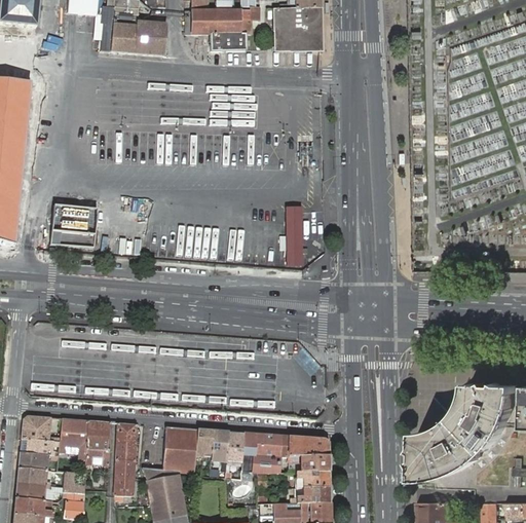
[(0,0),(0,22),(36,26),(38,0),(0,0)]
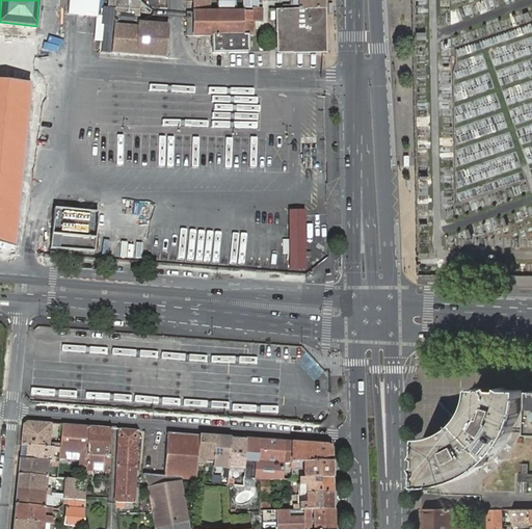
[(0,0),(0,243),(15,247),(29,104),(0,101),(0,0)]
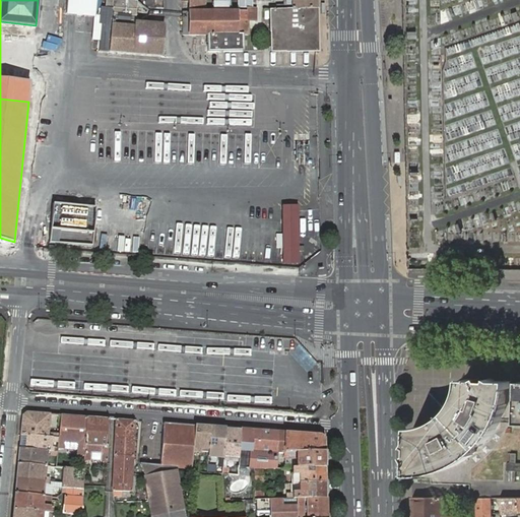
[(67,0),(67,11),(81,13),(94,14),(92,38),(100,39),(99,49),(109,50),(113,0),(105,0),(105,5),(101,4),(101,0),(67,0)]
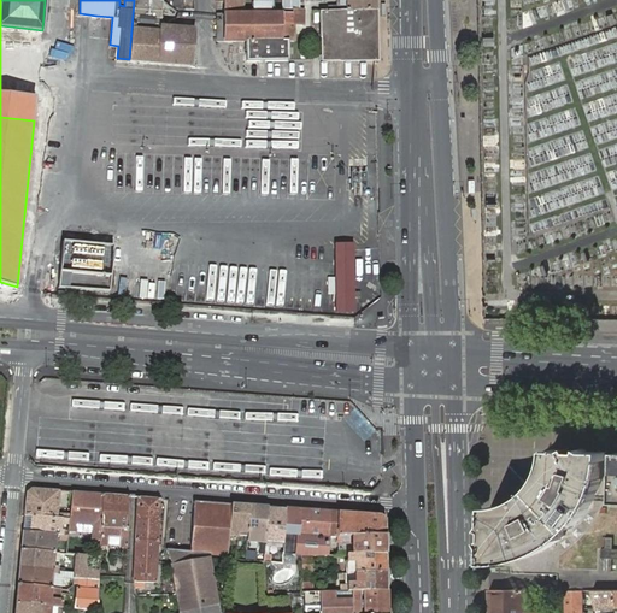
[(134,0),(129,59),(192,65),(195,30),(193,25),(160,22),(163,0),(134,0)]
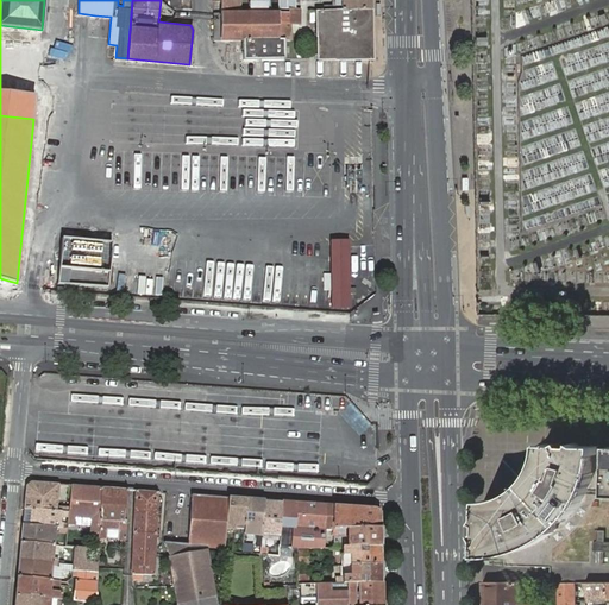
[(240,10),(239,0),(220,0),(221,11),(214,11),(214,38),(243,37),(244,58),(284,57),(283,38),(290,38),(290,20),(300,20),(299,7),(289,7),(289,11),(240,10)]
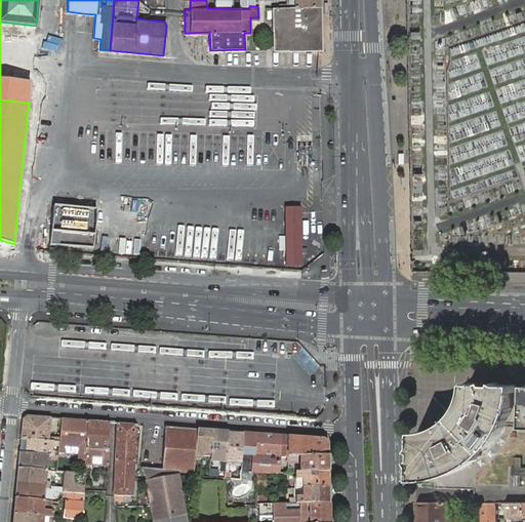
[(319,6),(318,0),(294,0),(295,7),(274,7),(274,29),(275,29),(276,48),(290,48),(290,49),(320,48),(319,6)]
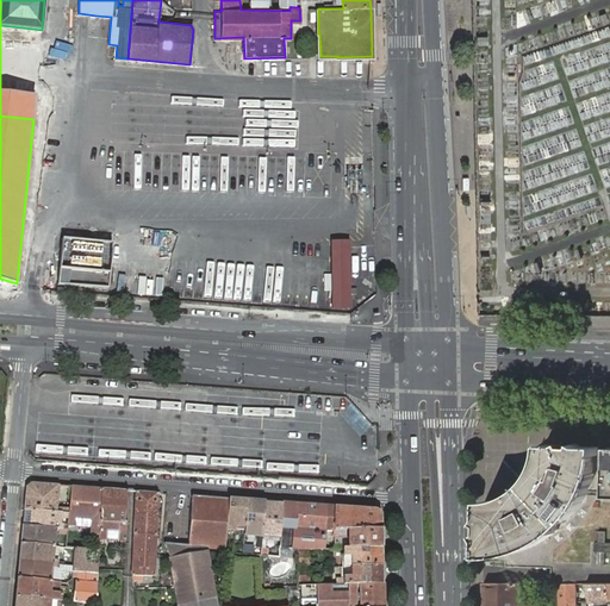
[(0,116),(33,119),(36,93),(0,89),(0,116)]
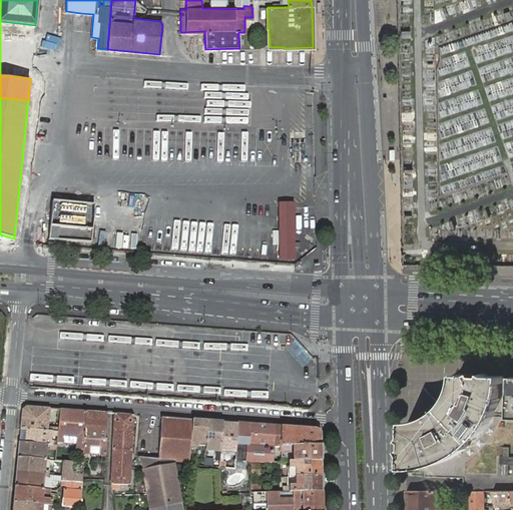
[(183,119),(227,121),(228,91),(163,88),(163,93),(177,94),(177,97),(184,97),(183,119)]
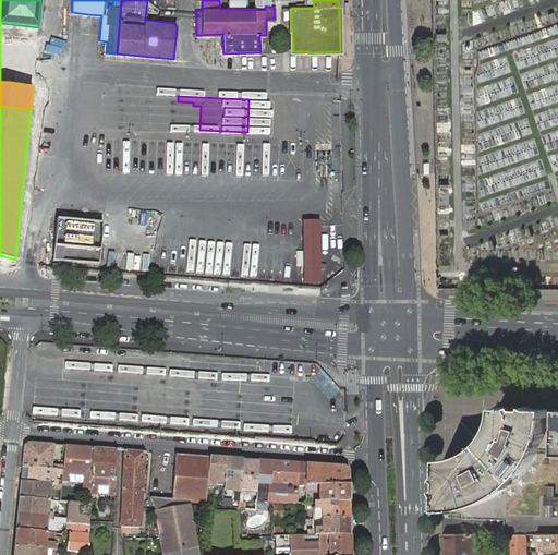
[(304,218),(303,281),(322,281),(322,218),(304,218)]
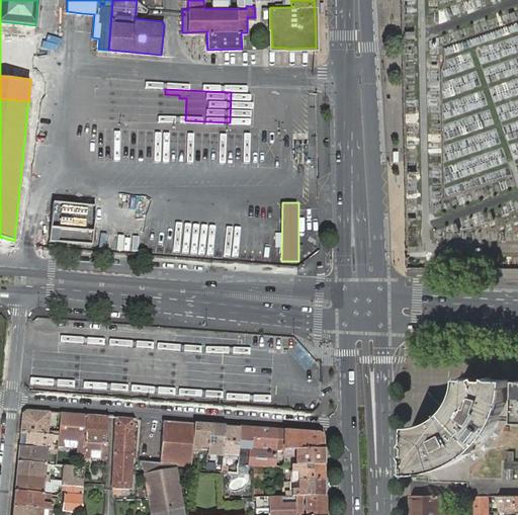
[(406,257),(407,265),(426,265),(426,257),(406,257)]
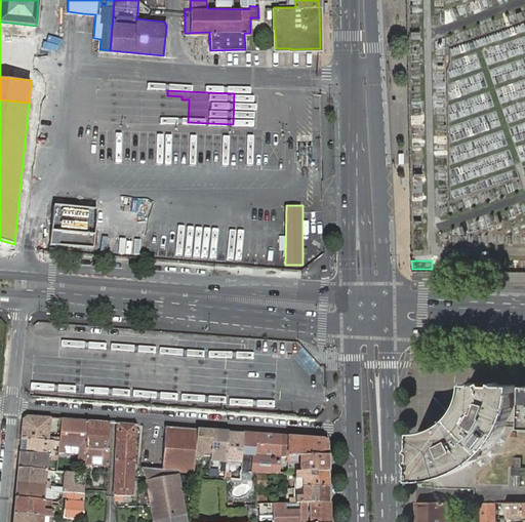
[(483,452),(483,449),(486,446),(489,446),(490,445),(495,440),(498,435),(502,430),(506,425),(507,423),(509,419),(509,418),(511,412),(513,406),(515,400),(516,394),(517,388),(517,382),(470,379),(469,389),(467,396),(465,400),(451,412),(438,426),(432,428),(427,428),(415,429),(415,476),(429,476),(437,475),(441,474),(447,472),(453,470),(459,468),(466,465),(471,462),(476,457),(481,453),(483,452)]
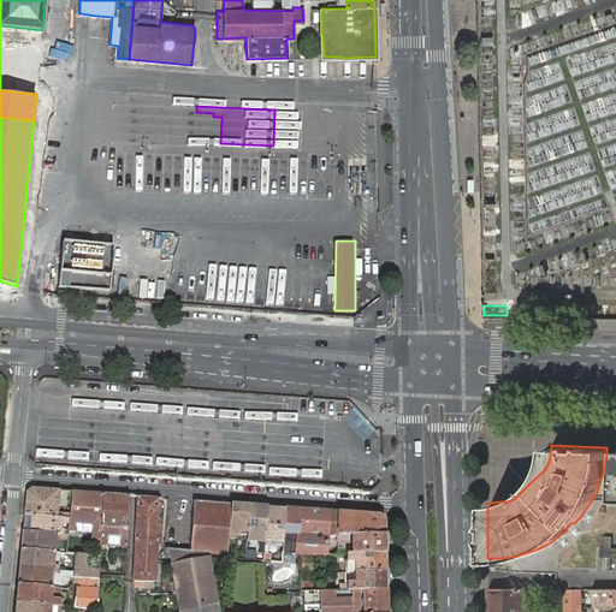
[(57,514),(60,487),(31,485),(27,488),(25,511),(33,512),(57,514)]
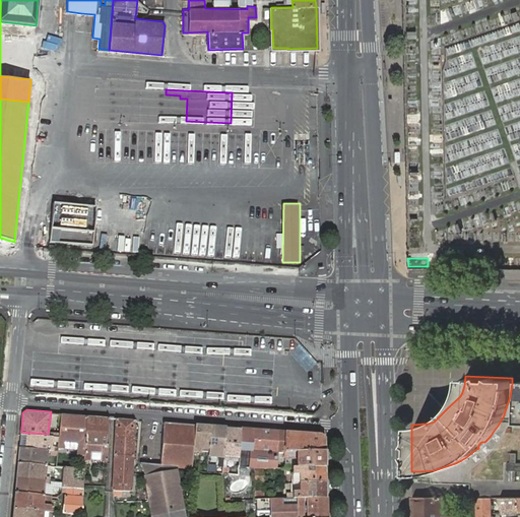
[(86,414),(61,412),(59,435),(59,440),(58,446),(64,446),(65,440),(78,441),(78,447),(78,453),(84,453),(86,414)]
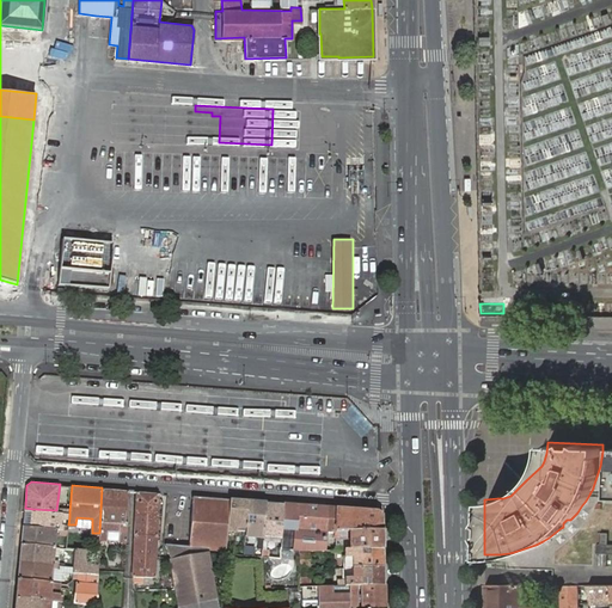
[(129,489),(102,487),(99,533),(99,536),(104,536),(108,538),(108,528),(118,528),(118,538),(127,538),(129,489)]
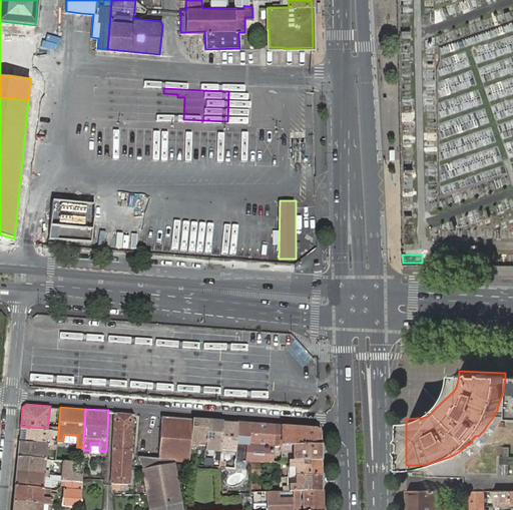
[(133,412),(115,411),(114,429),(132,430),(133,412)]
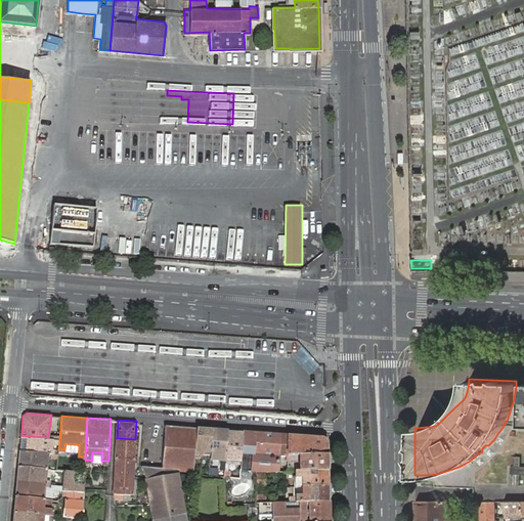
[(162,466),(141,464),(146,477),(179,472),(178,467),(192,467),(195,426),(165,424),(162,465),(162,466)]
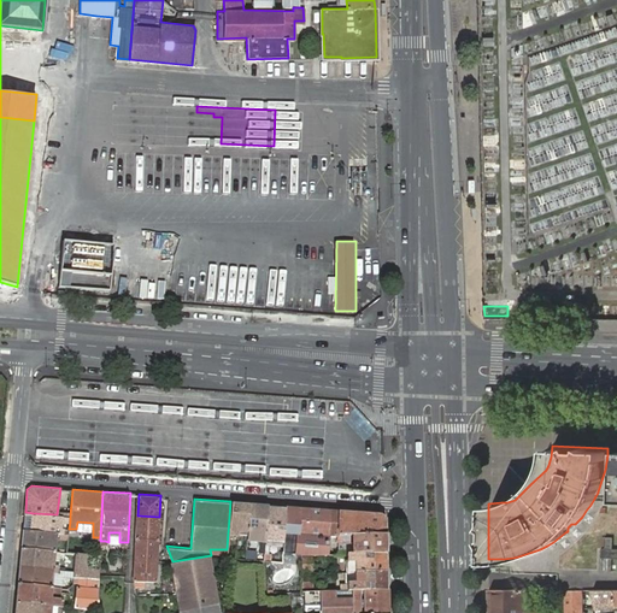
[(251,502),(231,501),(230,531),(238,532),(239,528),(248,529),(251,502)]
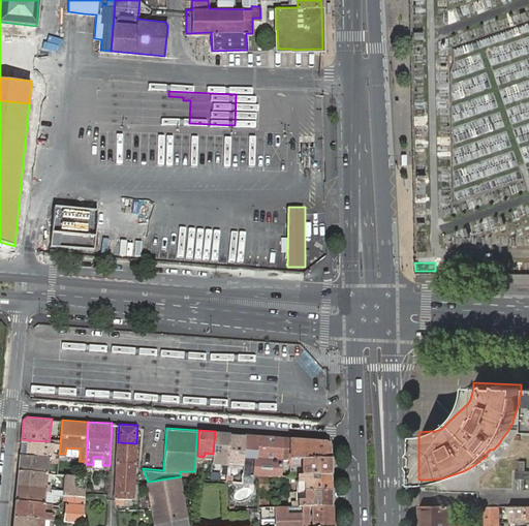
[(230,432),(215,431),(213,454),(213,458),(212,461),(224,462),(224,465),(227,465),(230,432)]
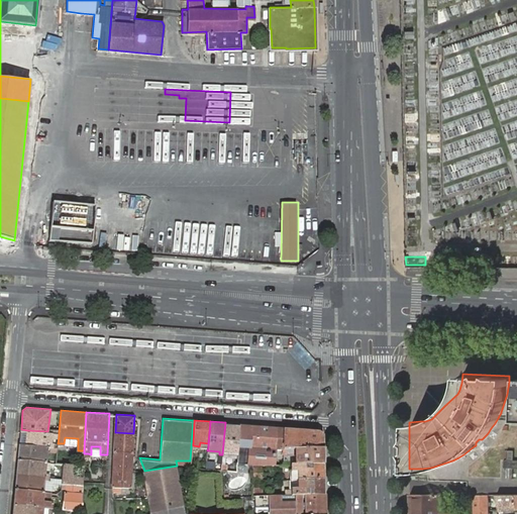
[(239,424),(225,422),(222,454),(221,461),(225,463),(226,452),(237,452),(239,424)]
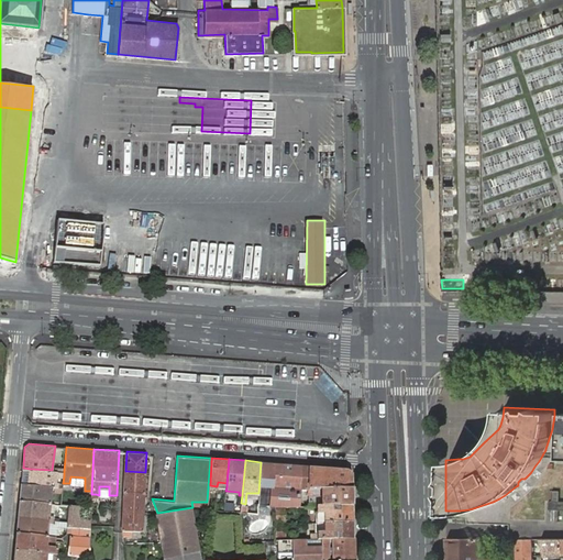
[(301,464),(261,462),(258,493),(258,504),(275,505),(291,505),(299,504),(301,487),(300,487),(301,464)]
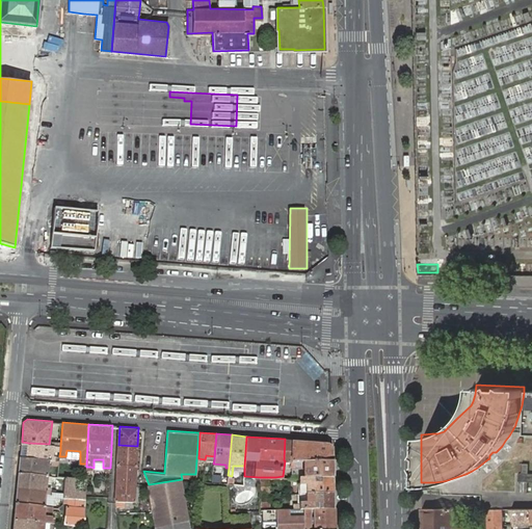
[(292,440),(285,439),(284,460),(285,460),(283,476),(291,476),(292,476),(292,466),(294,466),(294,460),(306,460),(333,459),(333,446),(328,443),(292,440)]
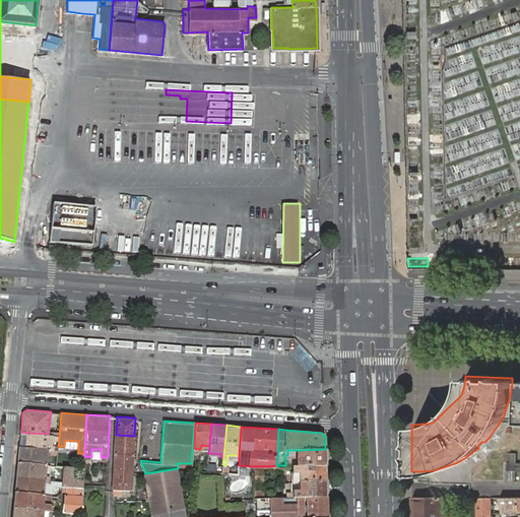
[(27,433),(21,432),(19,446),(26,446),(27,433)]
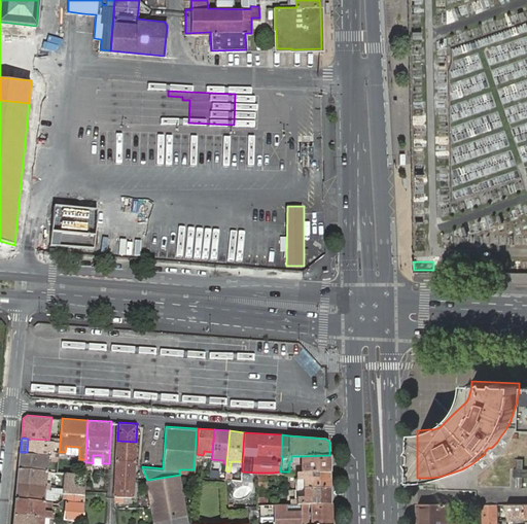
[(60,446),(60,441),(53,441),(48,440),(28,439),(27,452),(48,454),(54,454),(55,451),(51,450),(51,445),(60,446)]
